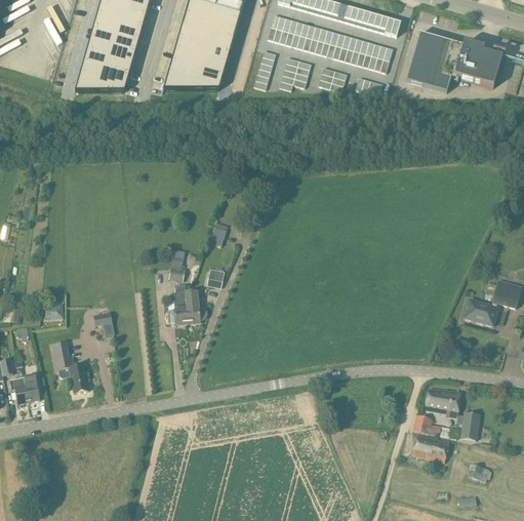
[(99,0),(96,12),(116,17),(119,6),(99,0)]
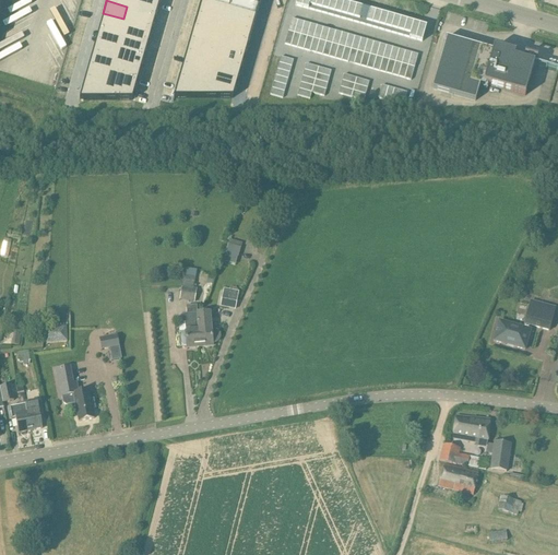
[(128,0),(127,7),(155,14),(158,2),(151,0),(128,0)]
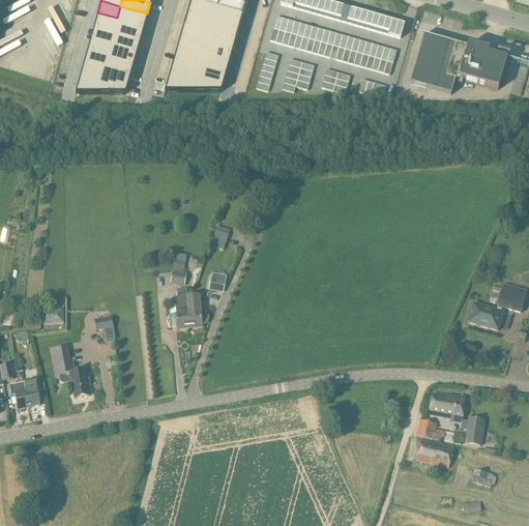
[(189,0),(186,11),(215,21),(217,15),(218,8),(189,0)]
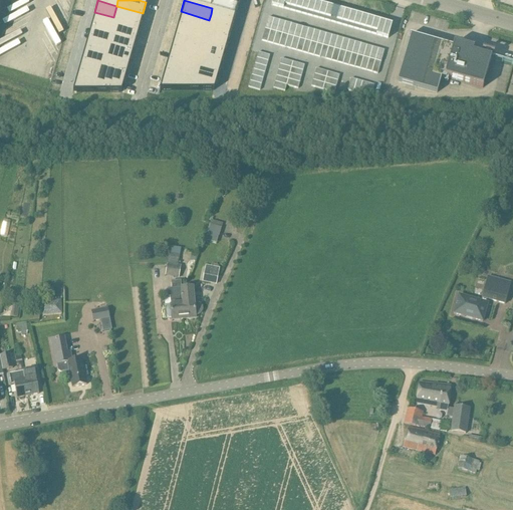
[(184,0),(212,8),(213,5),(215,0),(184,0)]
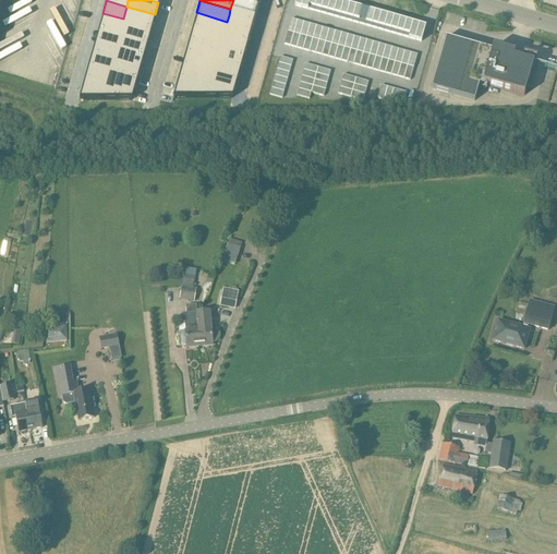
[(233,0),(231,5),(255,12),(257,3),(247,0),(233,0)]
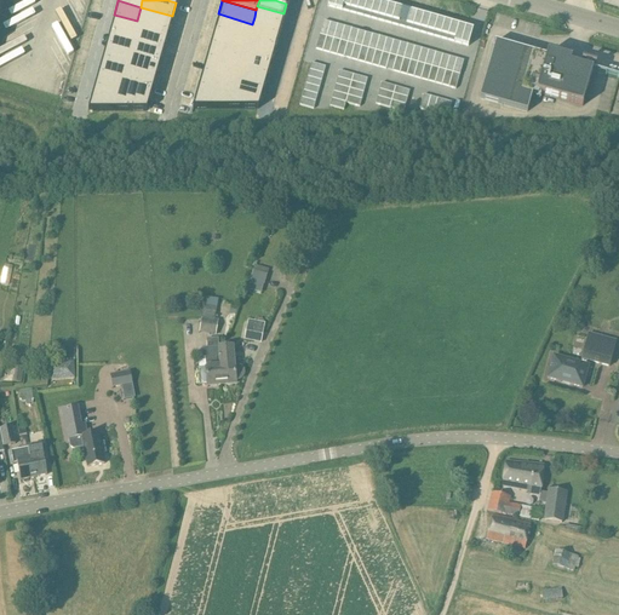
[(350,0),(348,9),(355,10),(357,0),(350,0)]
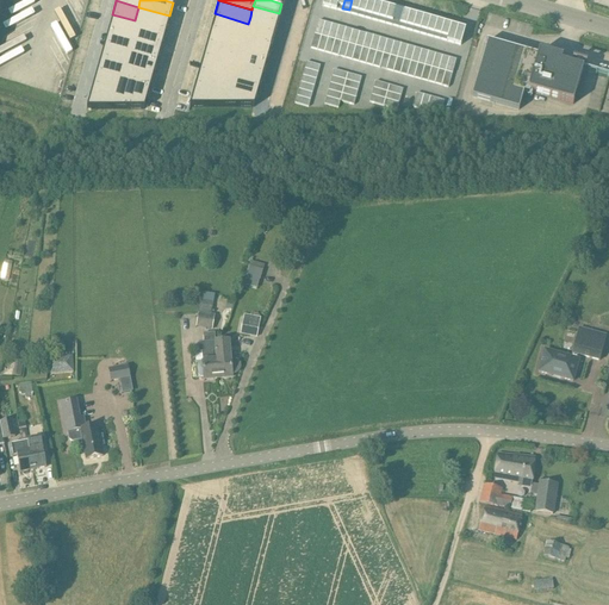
[(352,0),(349,10),(356,12),(360,0),(352,0)]
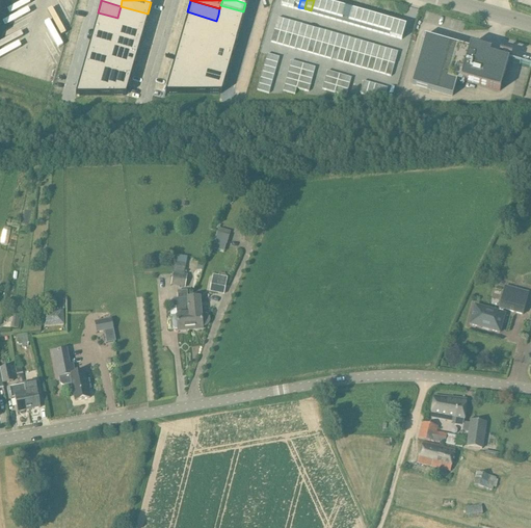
[(314,0),(311,10),(316,12),(319,0),(314,0)]
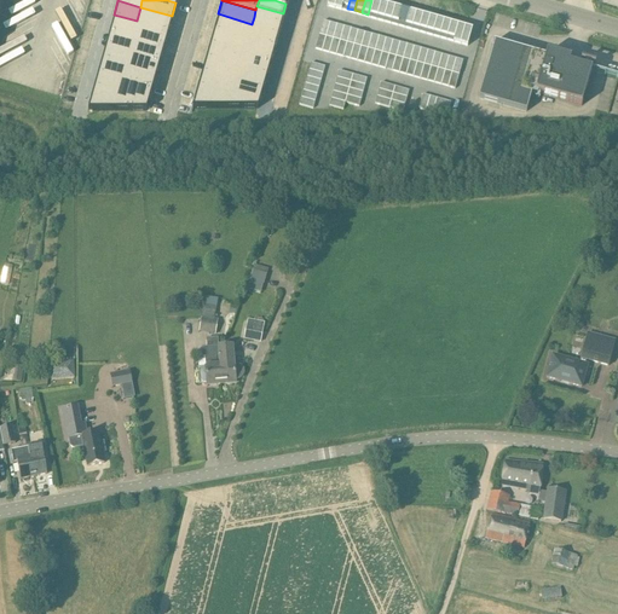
[(371,0),(368,15),(375,16),(380,0),(371,0)]
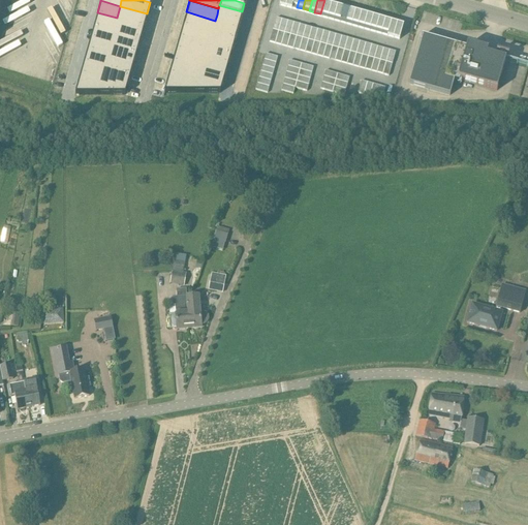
[(324,0),(320,13),(327,16),(331,1),(324,0)]
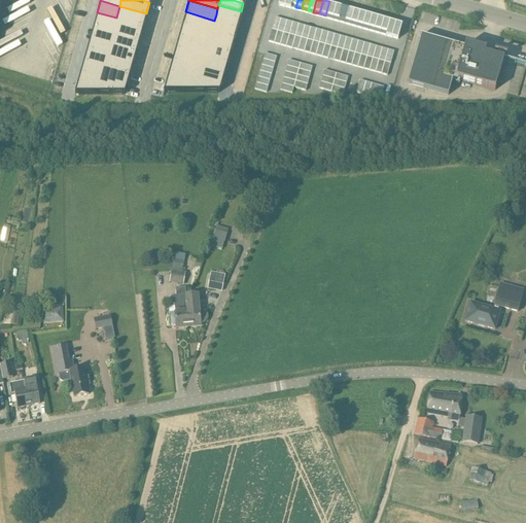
[(329,1),(325,15),(331,18),(336,3),(329,1)]
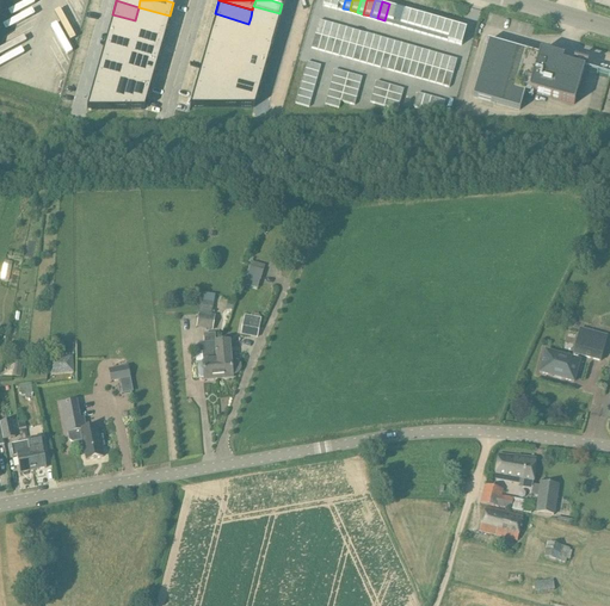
[(389,4),(384,20),(390,22),(395,6),(389,4)]
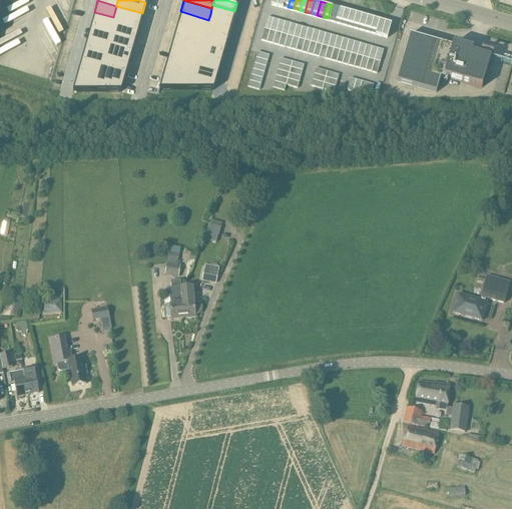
[(211,8),(210,14),(231,20),(234,11),(212,5),(211,8)]
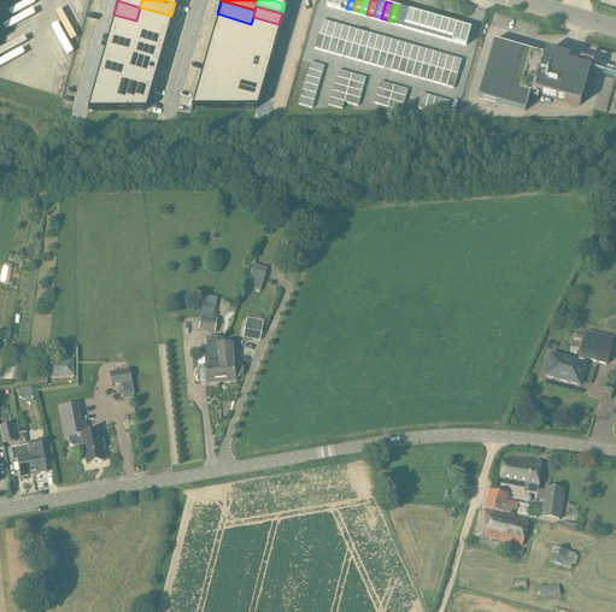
[(399,6),(394,22),(402,24),(406,7),(399,6)]
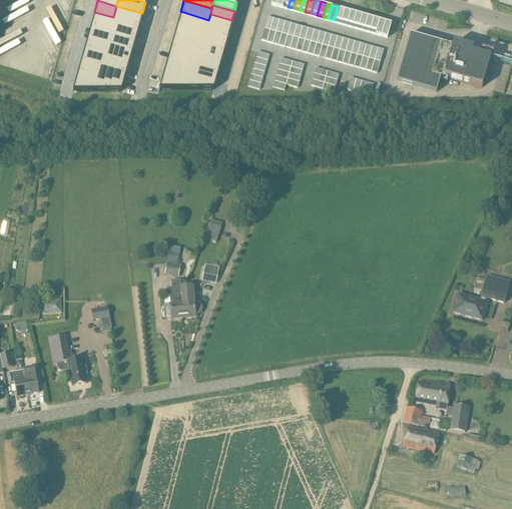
[(116,6),(113,17),(139,25),(142,14),(142,13),(116,6)]
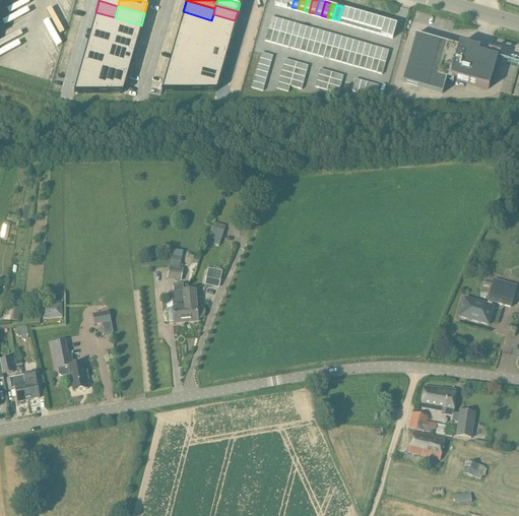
[(342,6),(338,20),(344,22),(348,8),(342,6)]
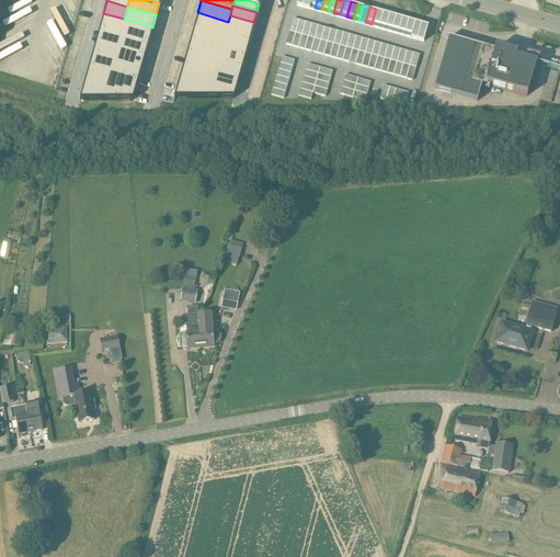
[(376,9),(372,24),(378,25),(383,11),(376,9)]
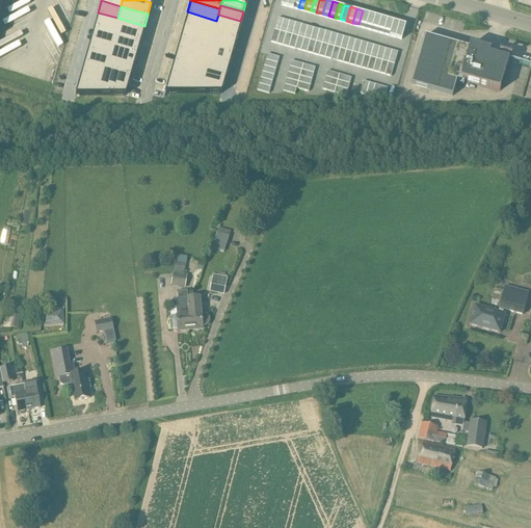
[(363,10),(359,24),(365,26),(369,11),(363,10)]
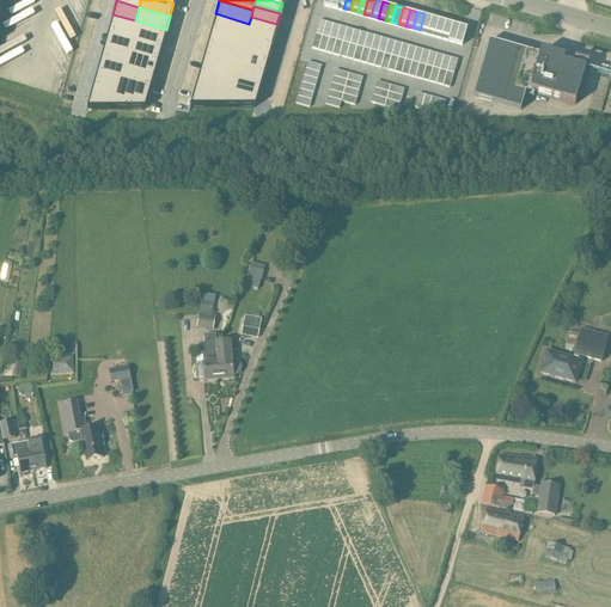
[(215,13),(211,28),(238,35),(245,37),(248,26),(249,24),(215,13)]
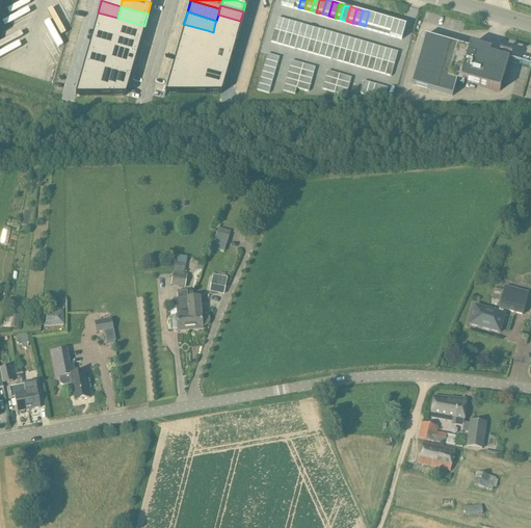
[(369,11),(365,26),(370,28),(374,14),(369,11)]
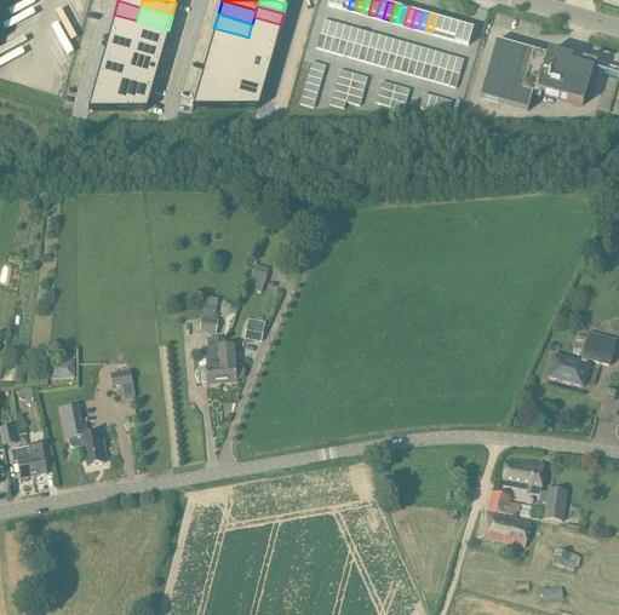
[(114,15),(110,28),(133,35),(137,21),(114,15)]
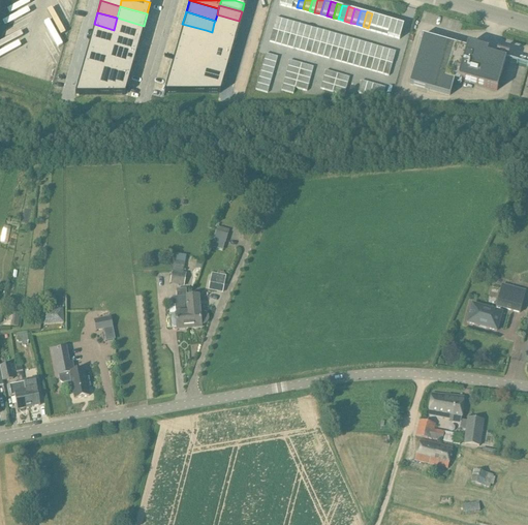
[(372,13),(368,28),(374,29),(378,16),(372,13)]
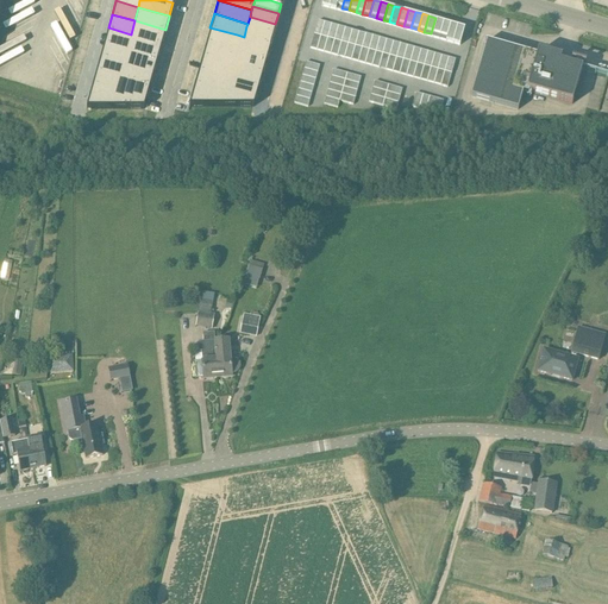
[(248,24),(246,26),(273,35),(275,24),(250,17),(248,24)]
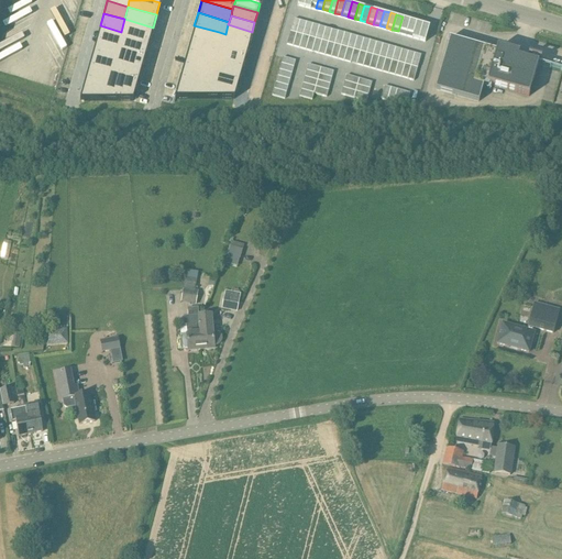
[(293,15),(289,29),(296,30),(299,18),(293,15)]
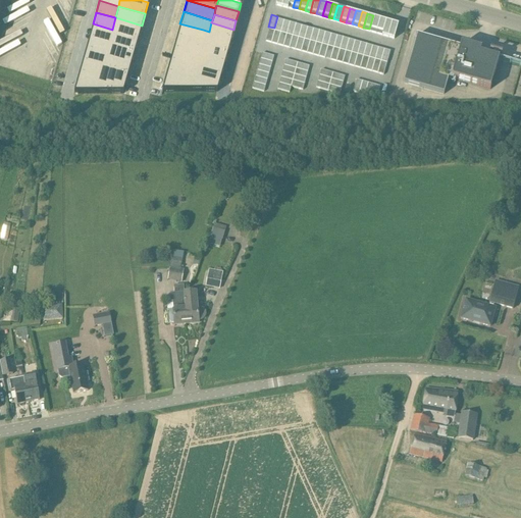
[(373,15),(369,29),(375,31),(379,16),(373,15)]
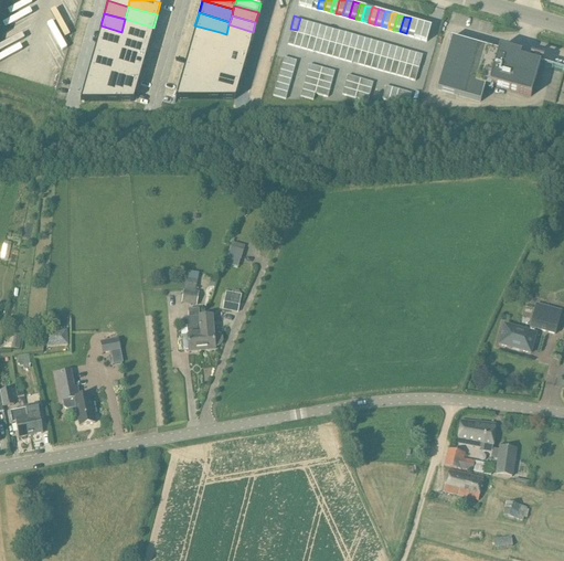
[(300,18),(297,30),(304,32),(307,20),(300,18)]
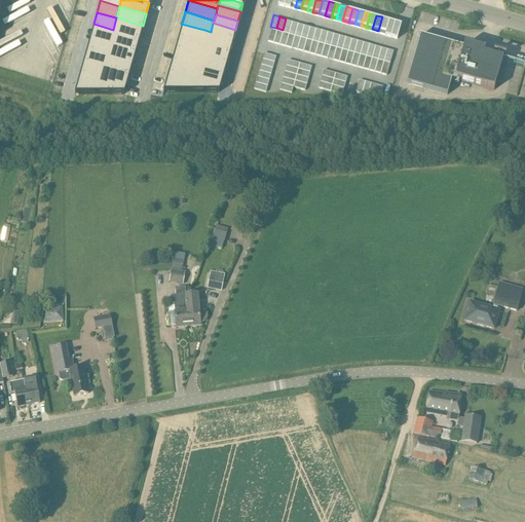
[(382,16),(378,31),(384,33),(388,19),(382,16)]
